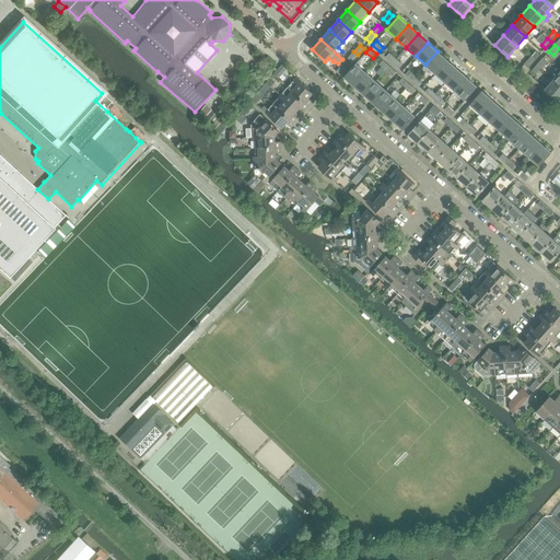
[(348,58),(352,62),(358,55),(353,51),(348,58)]
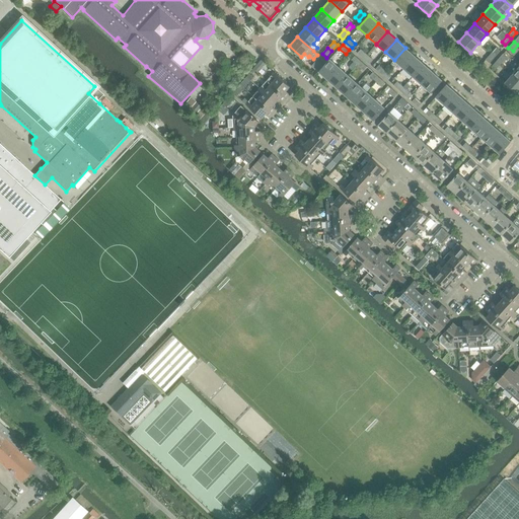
[(394,60),(403,68),(415,56),(405,48),(394,60)]
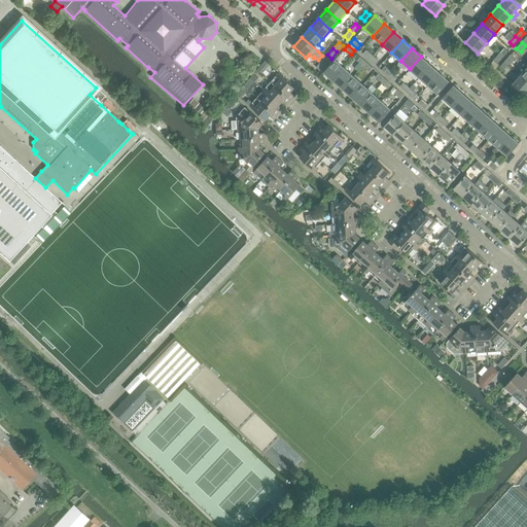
[(507,51),(504,48),(498,55),(502,58),(507,51)]
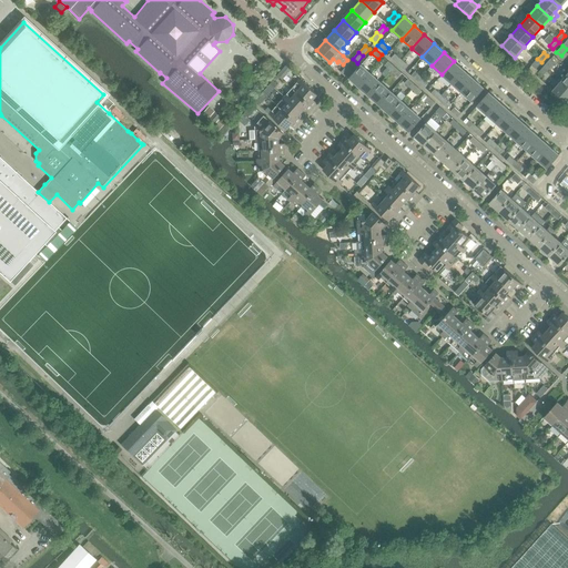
[(395,53),(391,58),(397,63),(402,59),(395,53)]
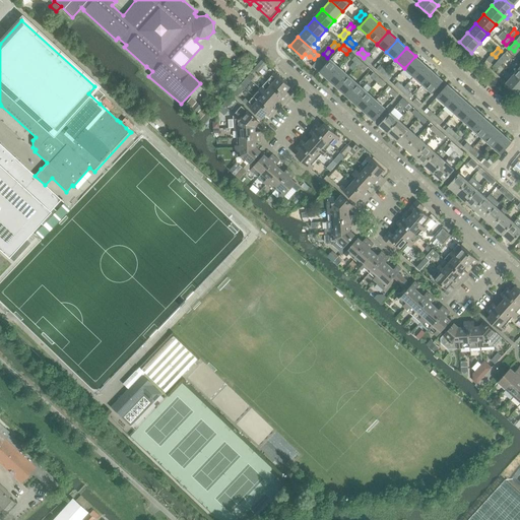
[(371,64),(374,60),(368,54),(364,58),(371,64)]
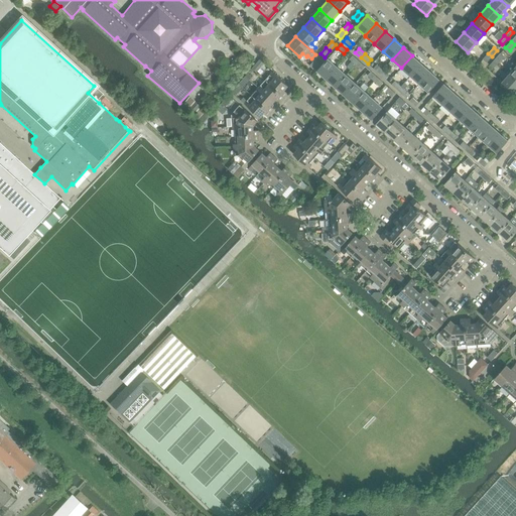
[(483,58),(487,62),(492,56),(488,53),(483,58)]
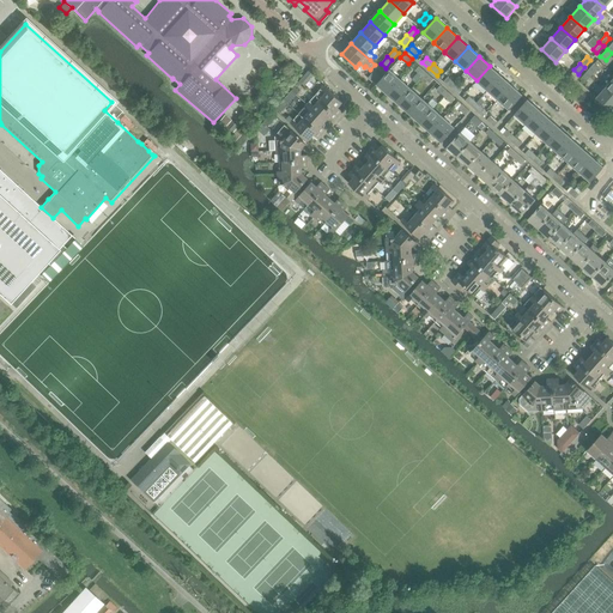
[(599,67),(594,64),(588,71),(593,74),(599,67)]
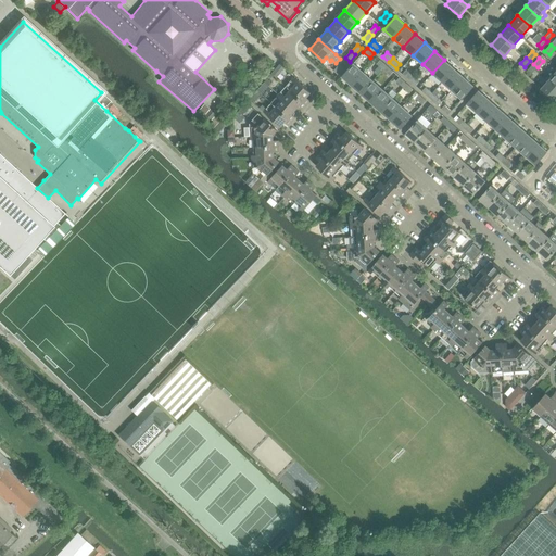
[(380,60),(376,63),(379,65),(383,70),(387,65),(380,60)]
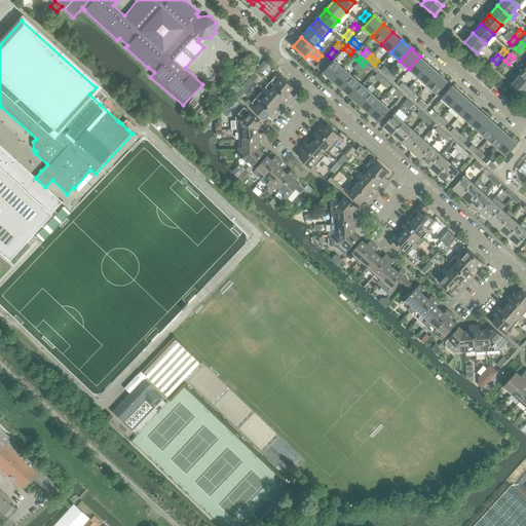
[(409,69),(418,77),(429,65),(420,57),(409,69)]
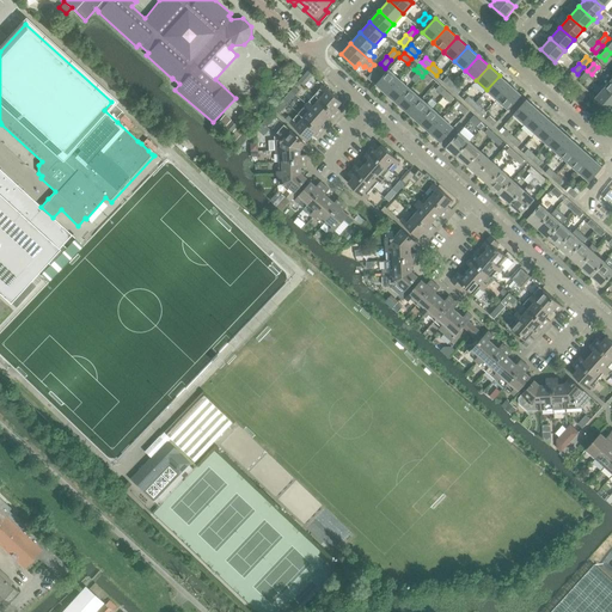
[(389,69),(375,84),(387,93),(399,79),(389,69)]
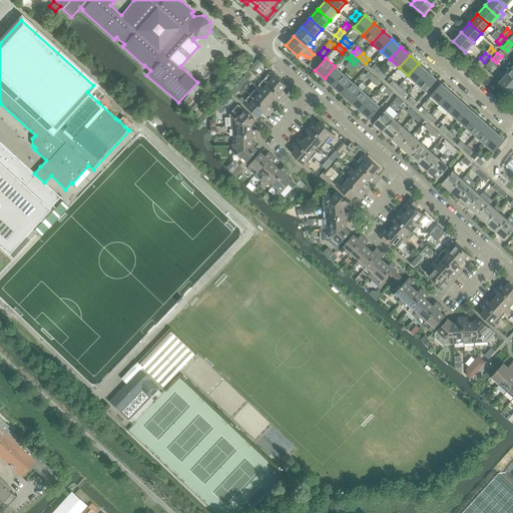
[(259,59),(249,69),(253,72),(263,62),(259,59)]
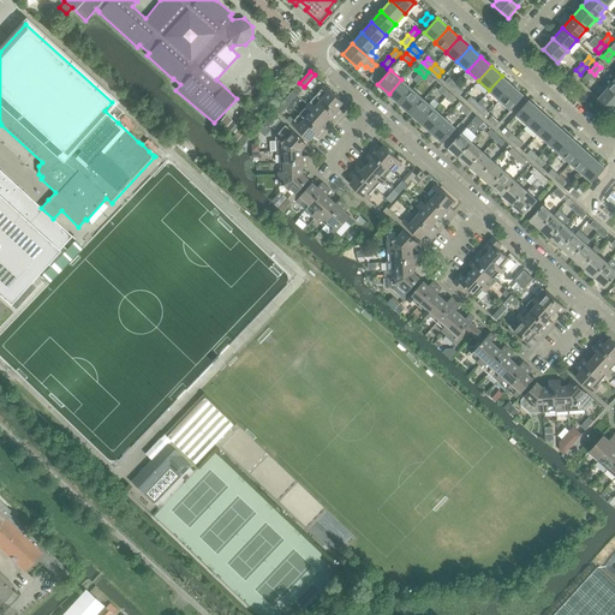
[(380,75),(376,71),(369,78),(374,83),(380,75)]
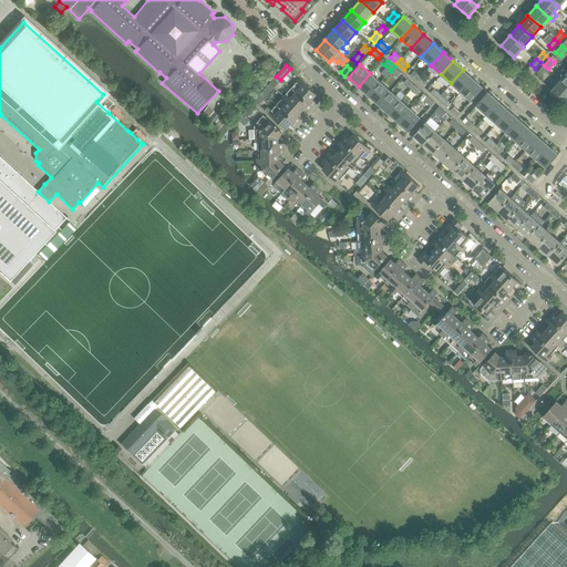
[(538,71),(543,75),(548,69),(544,65),(538,71)]
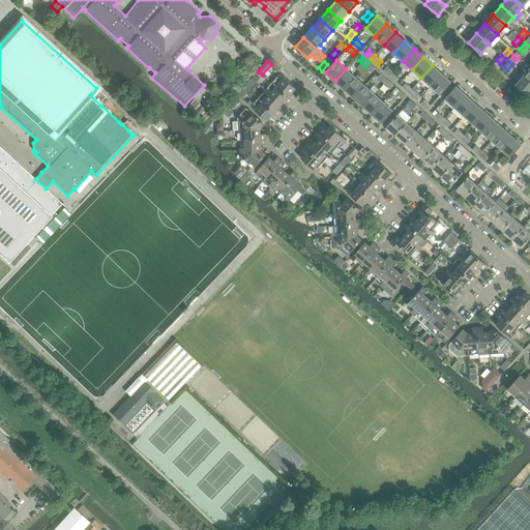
[(372,71),(375,67),(369,62),(365,66),(372,71)]
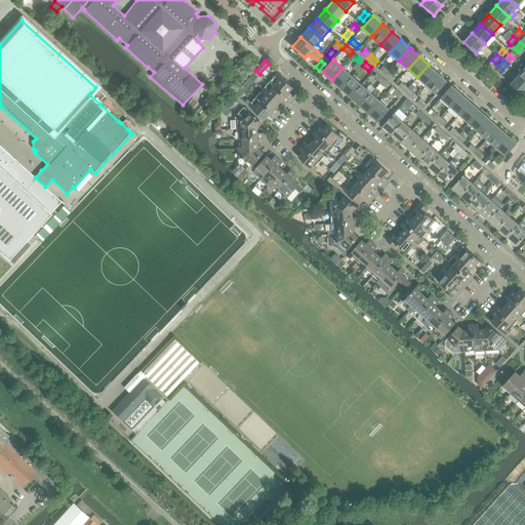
[(417,77),(427,85),(438,73),(429,65),(417,77)]
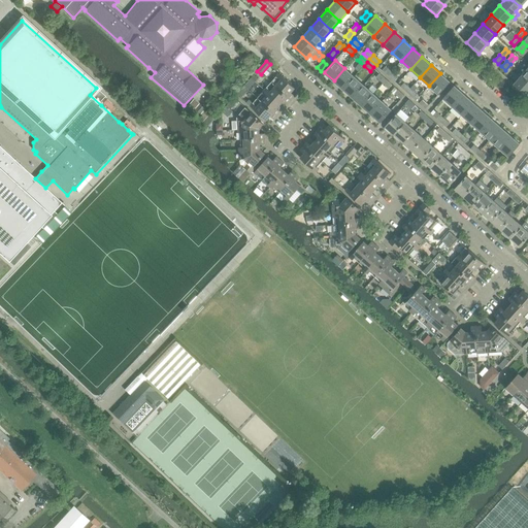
[(386,66),(382,70),(389,75),(392,71),(386,66)]
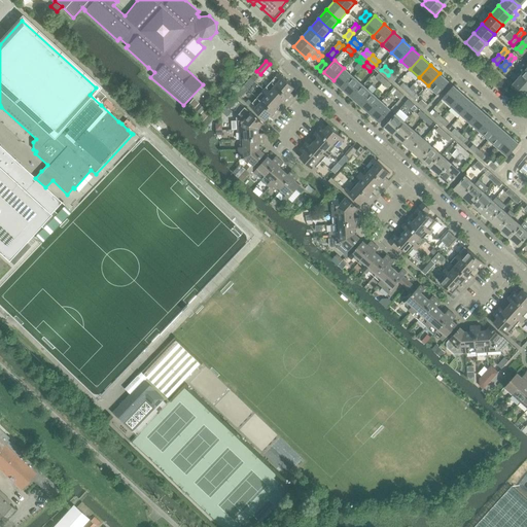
[(334,80),(334,81),(343,89),(353,76),(344,68),(334,80)]
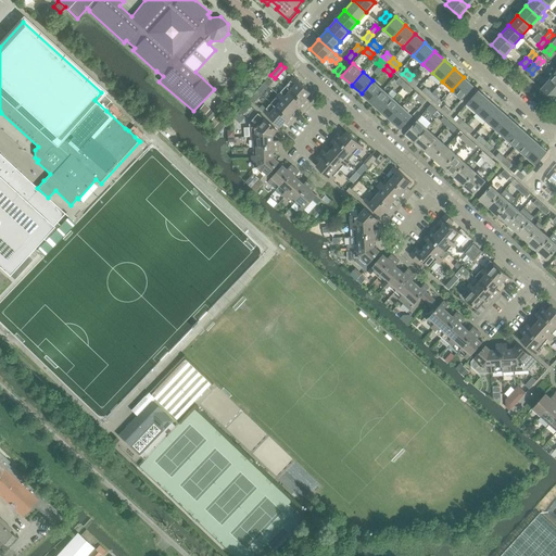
[(415,86),(419,81),(413,75),(409,79),(415,86)]
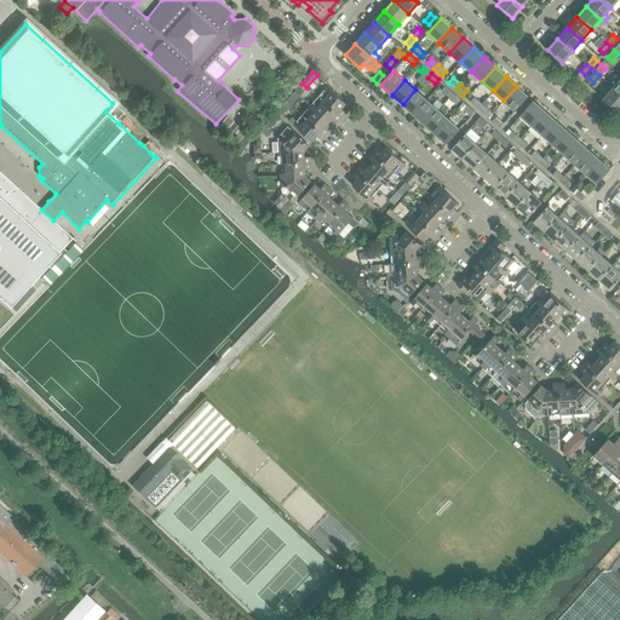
[(446,85),(441,91),(448,97),(453,92),(446,85)]
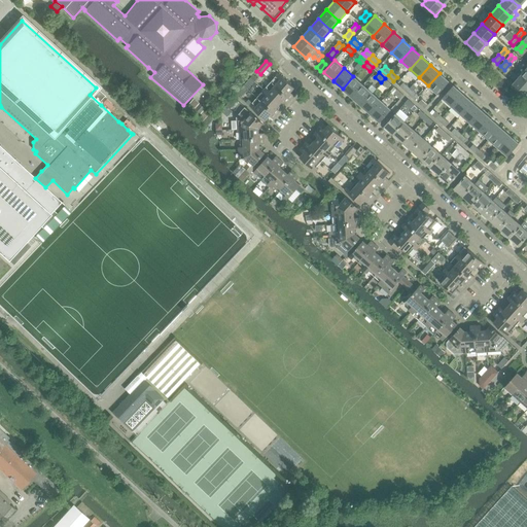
[(276,76),(278,78),(273,83),(291,100),(294,96),(290,92),(294,88),(279,73),(276,76)]
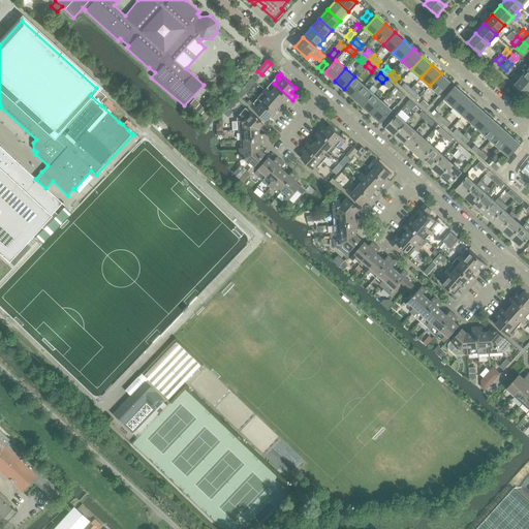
[(439,94),(450,82),(441,73),(430,86),(439,94)]
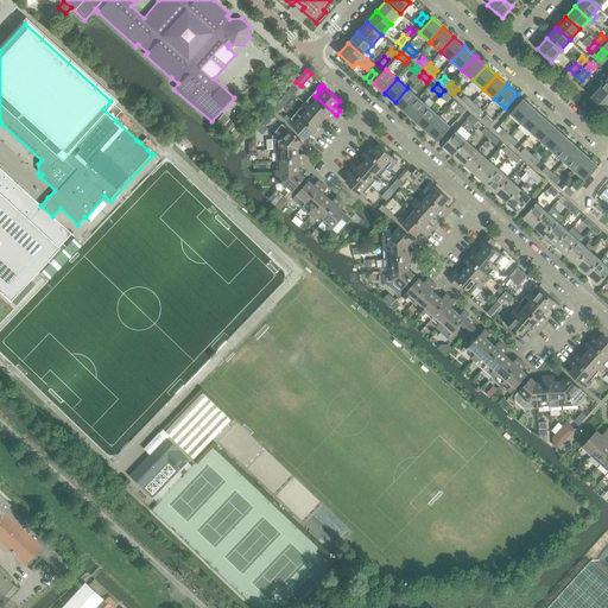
[(591,97),(606,111),(607,107),(607,92),(601,86),(591,97)]
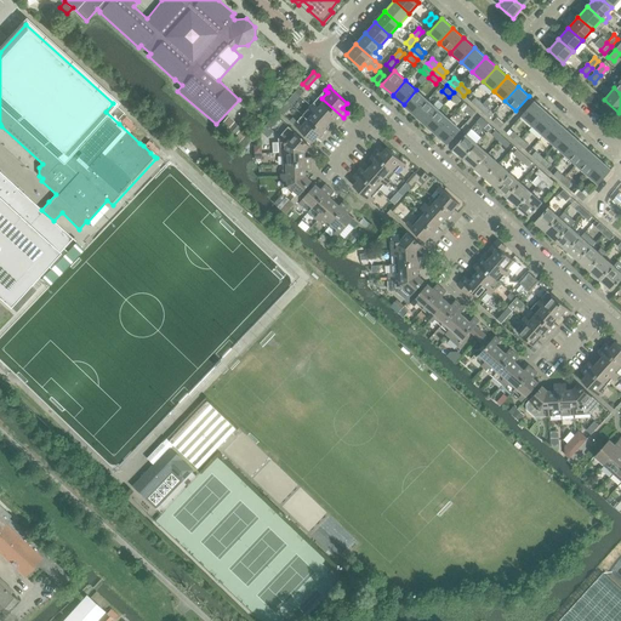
[(404,104),(404,106),(415,114),(427,100),(416,90),(404,104)]
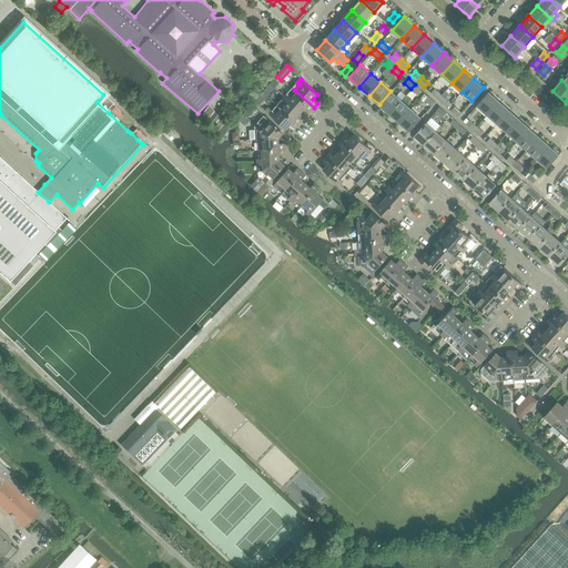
[(275,88),(271,84),(263,92),(267,97),(275,88)]
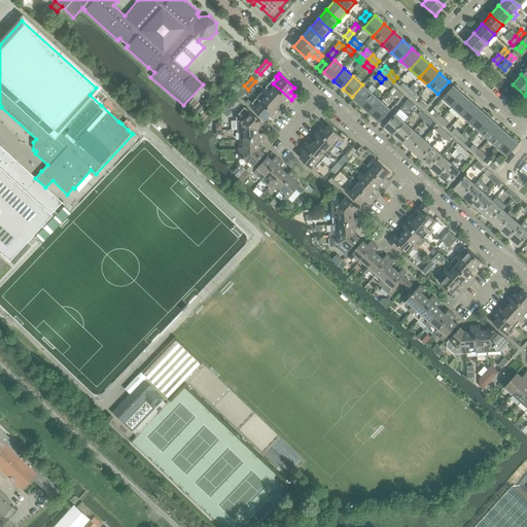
[(387,88),(391,83),(385,78),(381,82),(387,88)]
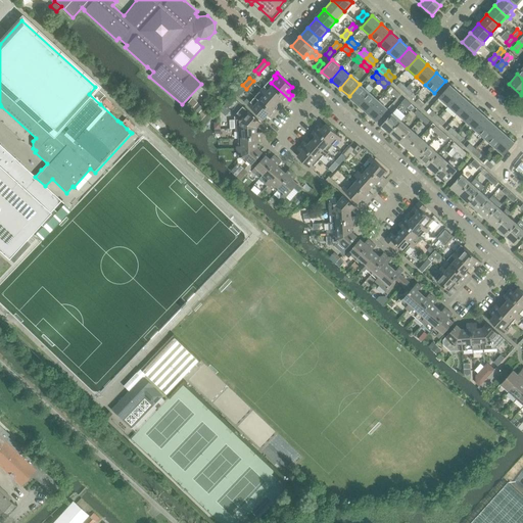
[(400,82),(396,86),(403,91),(407,87),(400,82)]
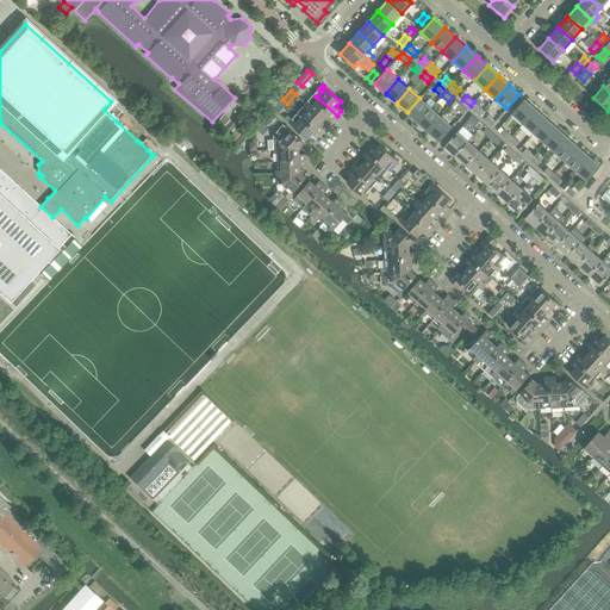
[(329,116),(332,119),(337,116),(316,97),(311,104),(309,101),(305,104),(324,120),(329,116)]
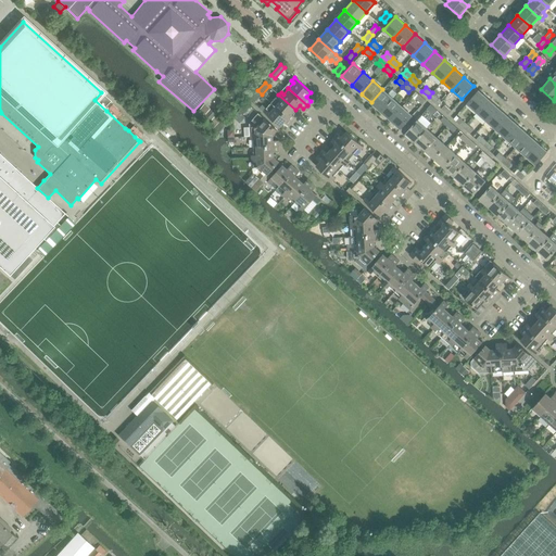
[(371,102),(371,103),(381,111),(392,98),(382,89),(371,102)]
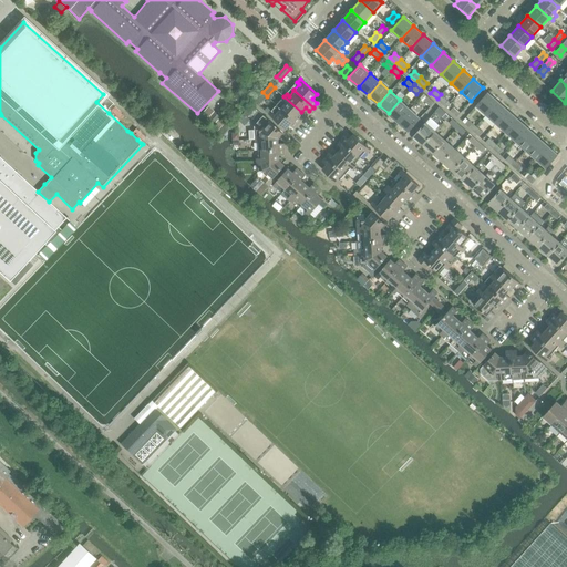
[(487,92),(475,105),(486,115),(498,101),(487,92)]
